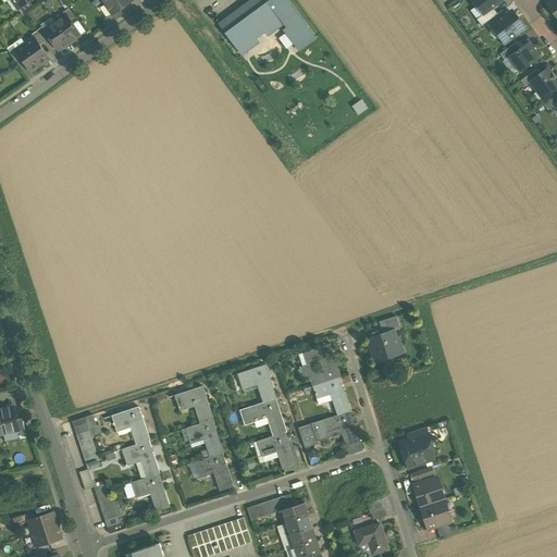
[(11,0),(19,9),(28,1),(31,0),(11,0)]
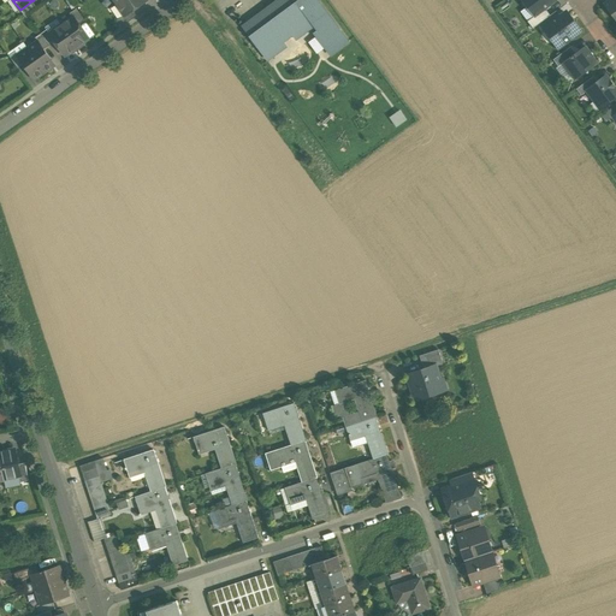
[(146,0),(122,0),(116,4),(124,16),(132,10),(147,0),(146,0)]
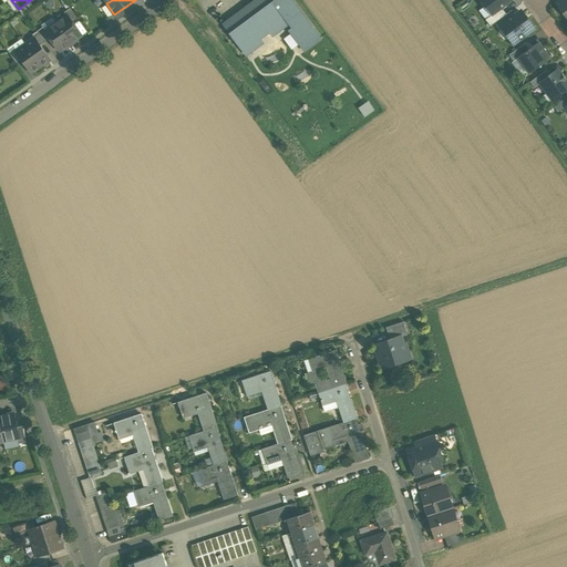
[(245,9),(224,24),(233,35),(240,47),(239,47),(245,53),(245,52),(246,54),(261,42),(259,39),(269,31),(272,35),(288,23),(291,29),(289,30),(303,50),(320,39),(290,0),(257,0),(245,9)]
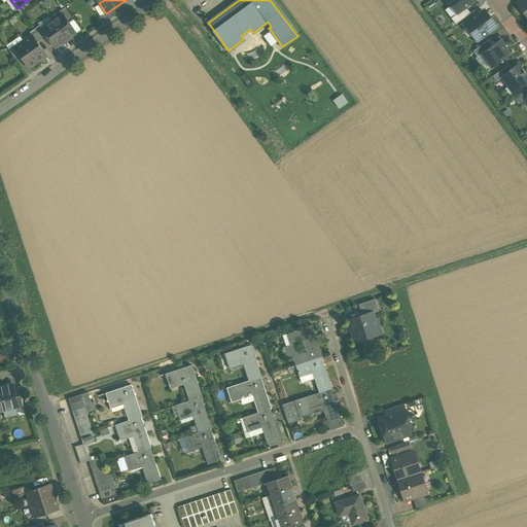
[(476,0),(446,0),(457,13),(457,14),(466,7),(476,0)]
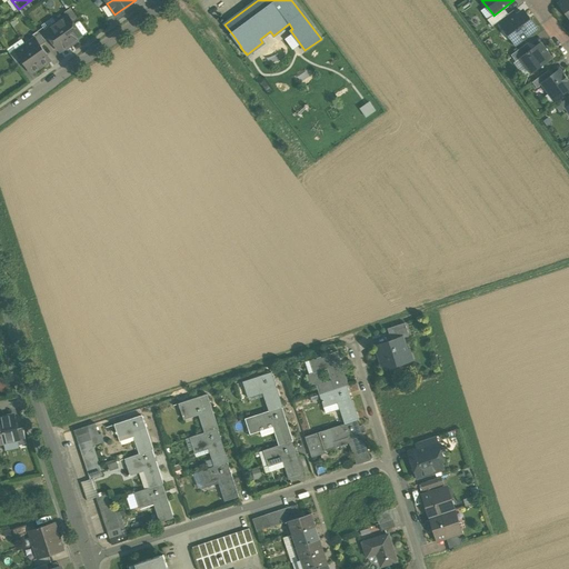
[(568,0),(563,0),(559,5),(568,18),(568,0)]
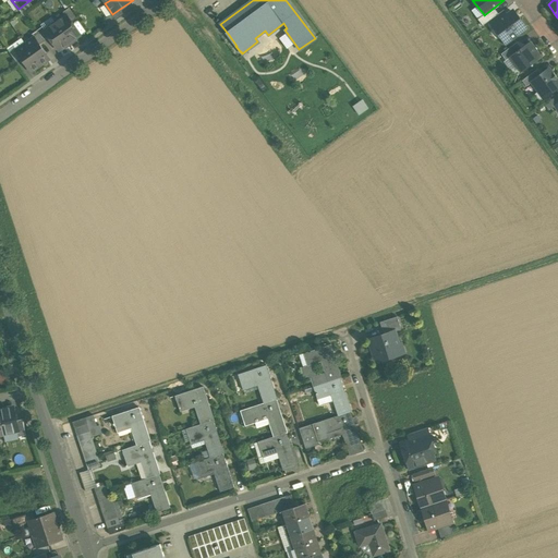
[(28,1),(19,9),(22,14),(33,7),(28,1)]
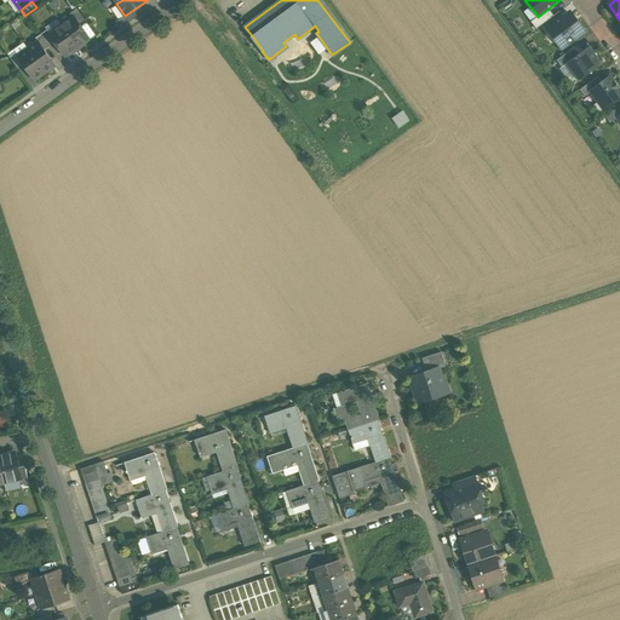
[(85,21),(76,9),(70,13),(73,17),(74,17),(79,24),(85,21)]
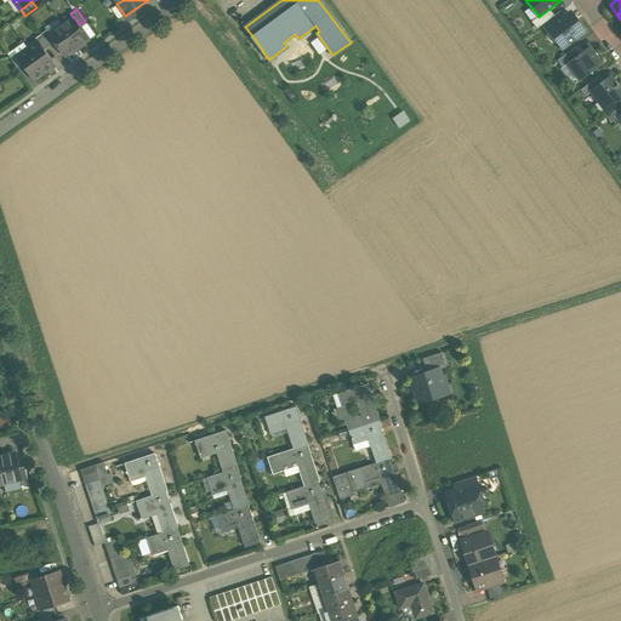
[(550,9),(539,17),(539,16),(531,22),(537,29),(543,24),(554,16),(550,9)]
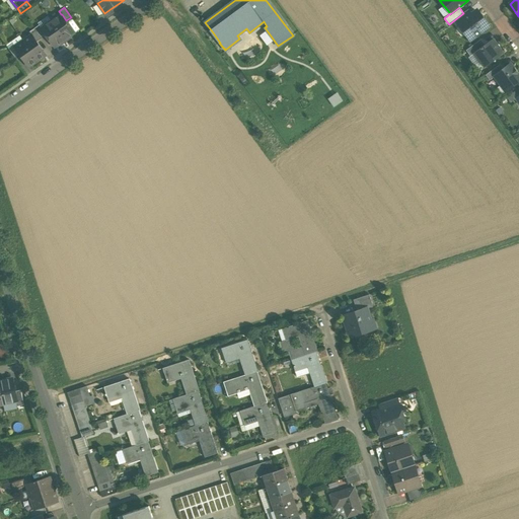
[(104,13),(98,17),(102,22),(116,13),(112,8),(104,13)]
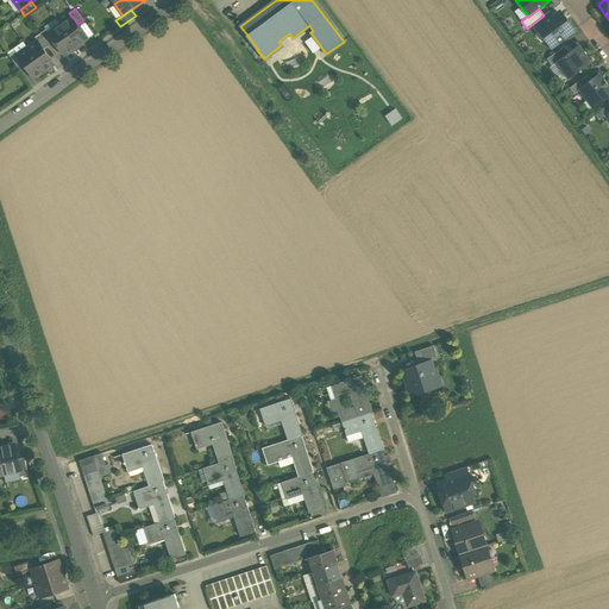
[(544,16),(533,24),(538,31),(541,29),(540,29),(554,18),(550,11),(544,16)]
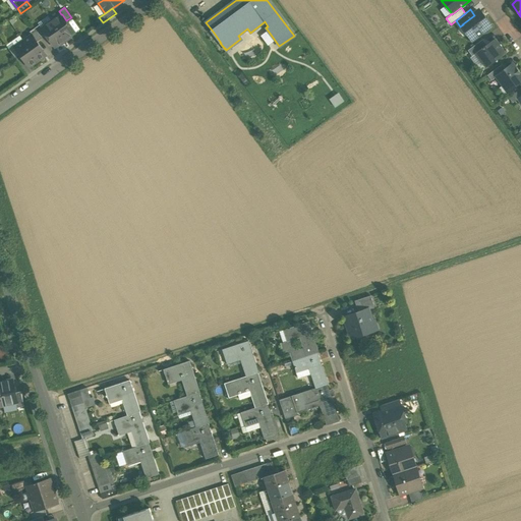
[(474,15),(462,24),(463,24),(460,26),(469,39),(472,38),(473,39),(475,38),(477,38),(483,35),(483,32),(489,26),(479,11),(474,15)]
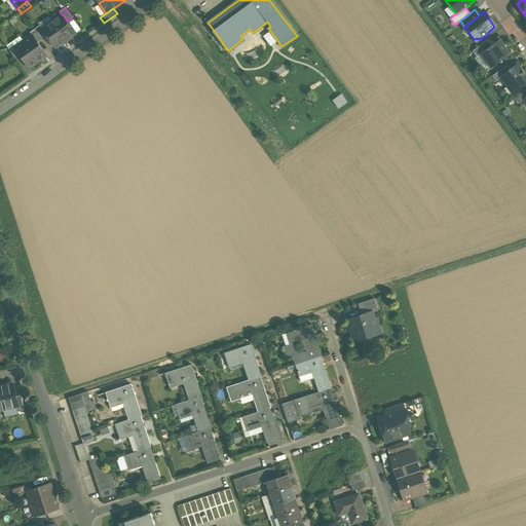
[(67,21),(63,14),(62,14),(52,22),(66,41),(71,39),(71,37),(75,33),(67,21)]
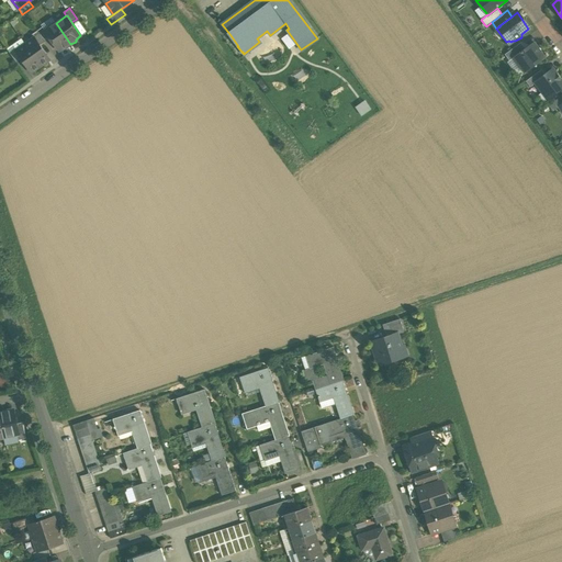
[(56,23),(45,31),(51,37),(59,51),(64,47),(66,47),(70,44),(56,23)]
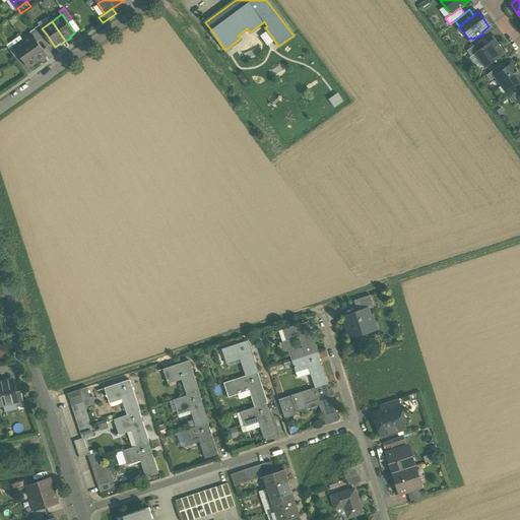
[(42,28),(40,25),(35,28),(42,39),(47,35),(42,28)]
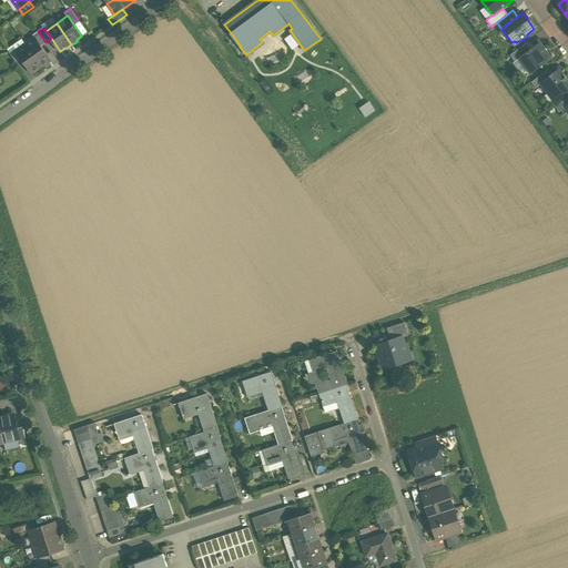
[(46,42),(38,31),(32,36),(34,39),(40,46),(46,42)]
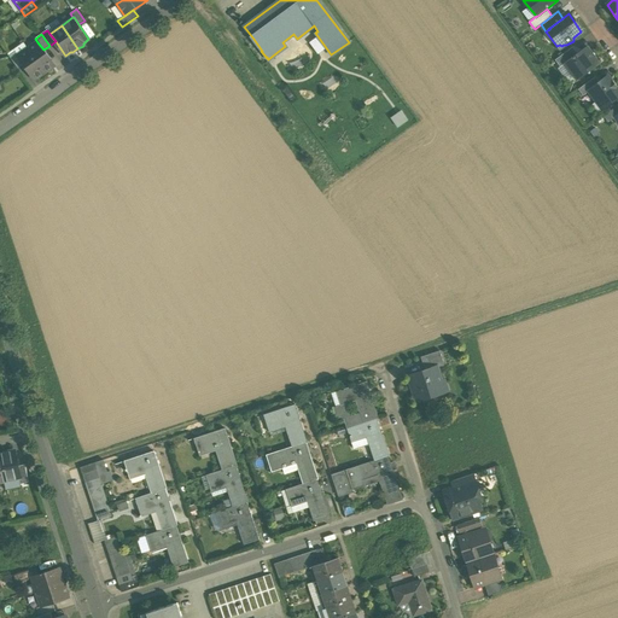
[(44,50),(38,42),(28,48),(45,73),(54,65),(44,50)]
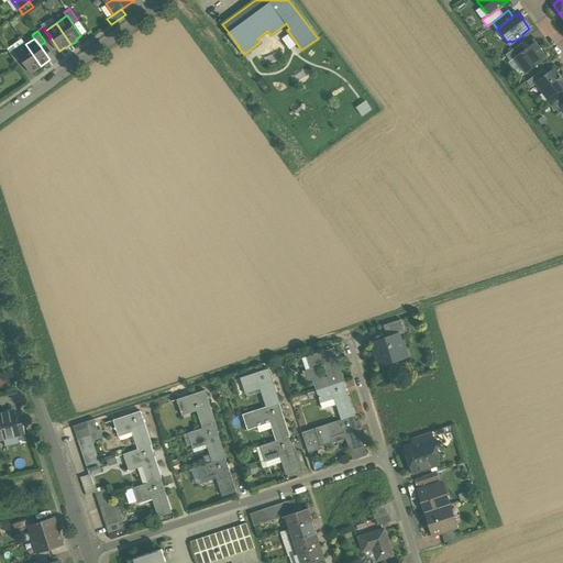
[(526,48),(514,57),(515,57),(526,73),(534,67),(537,67),(538,64),(545,58),(534,42),(526,48)]
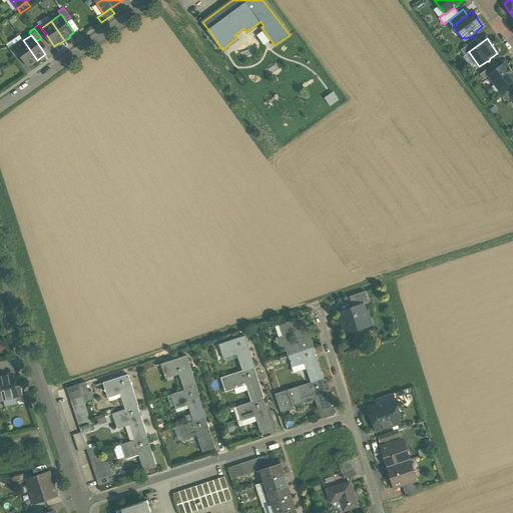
[(475,39),(461,50),(465,55),(469,52),(468,52),(479,44),(475,39)]
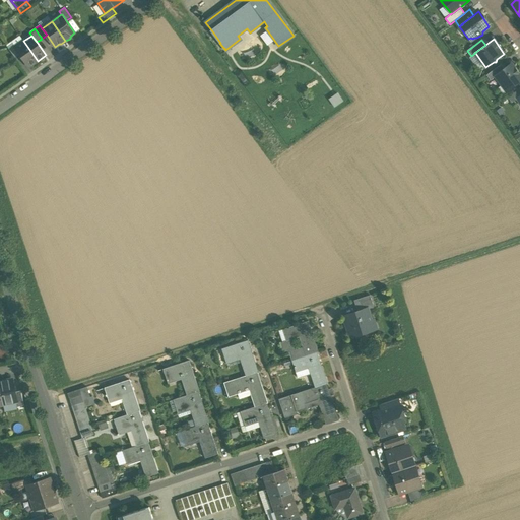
[(38,61),(23,41),(15,47),(19,54),(28,67),(38,61)]
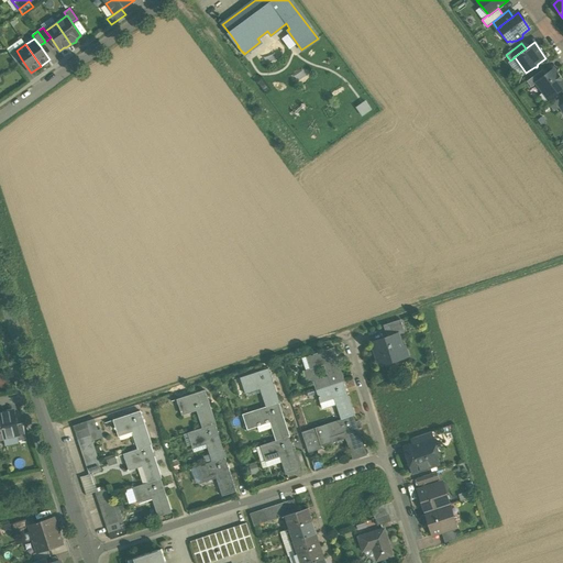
[(14,47),(8,51),(15,62),(21,58),(17,51),(14,47)]
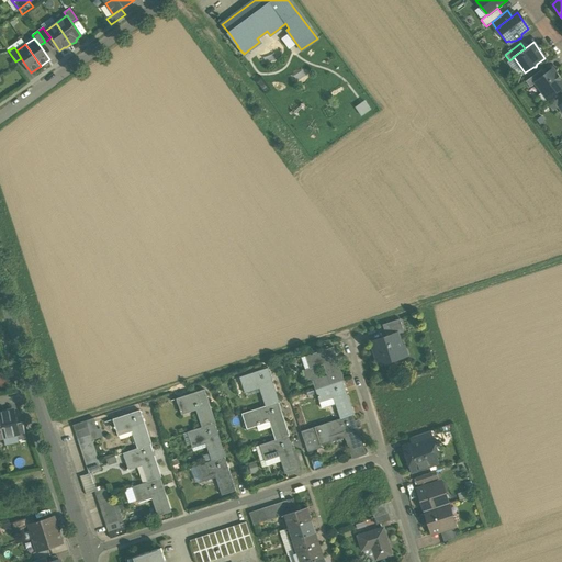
[(541,69),(526,81),(530,87),(536,82),(535,82),(546,75),(541,69)]
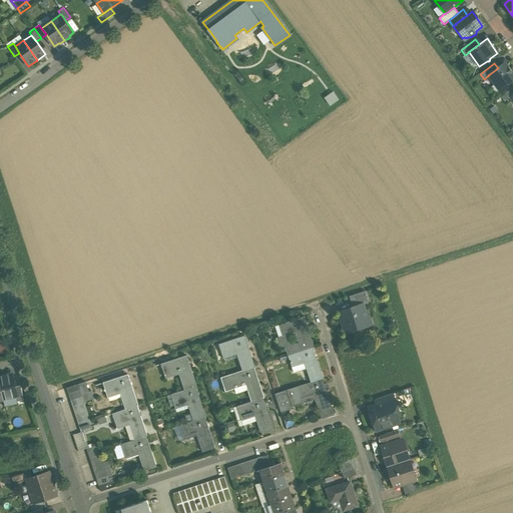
[(498,68),(488,75),(489,75),(499,90),(512,79),(512,74),(511,72),(512,72),(508,67),(508,68),(504,63),(498,68)]
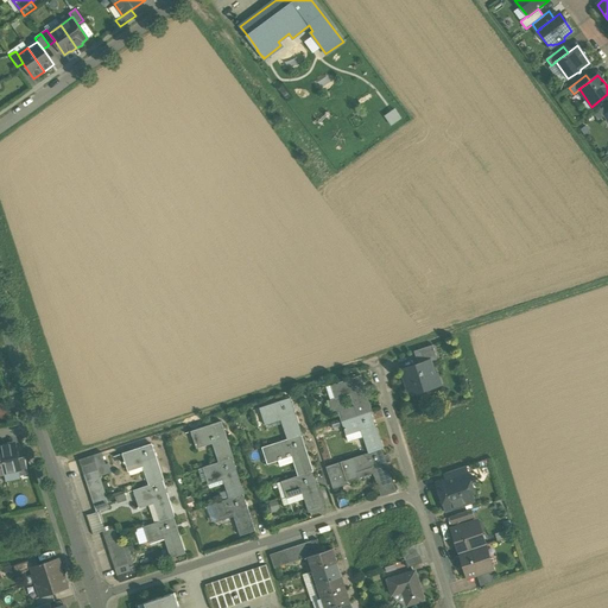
[(292,96),(284,86),(279,89),(287,101),(292,96)]
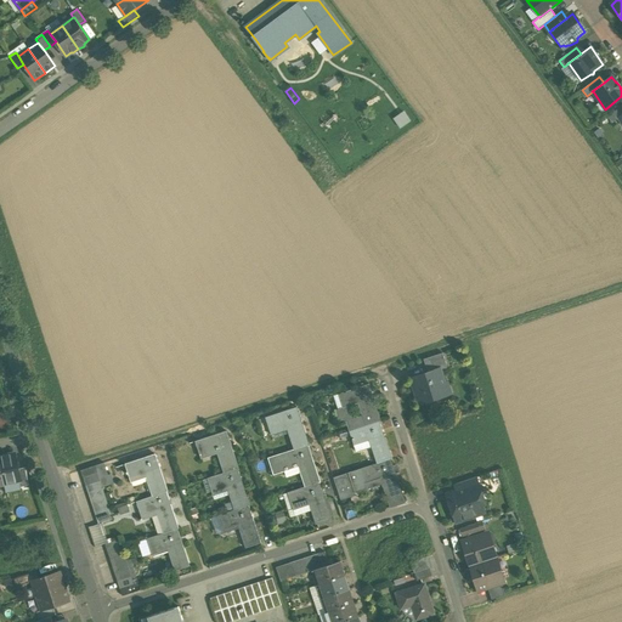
[(621,106),(608,117),(612,123),(618,118),(621,114),(621,106)]
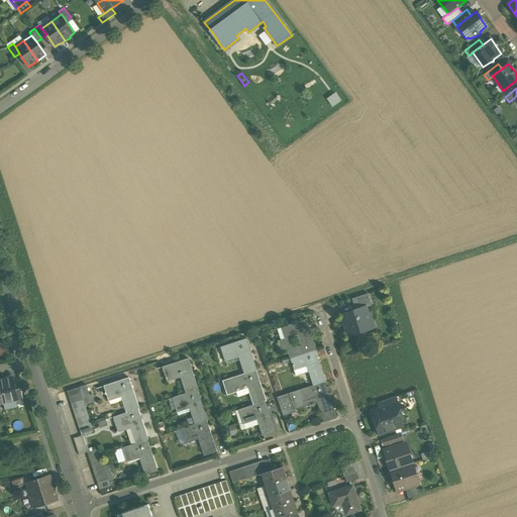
[(327,100),(332,107),(340,101),(335,94),(327,100)]
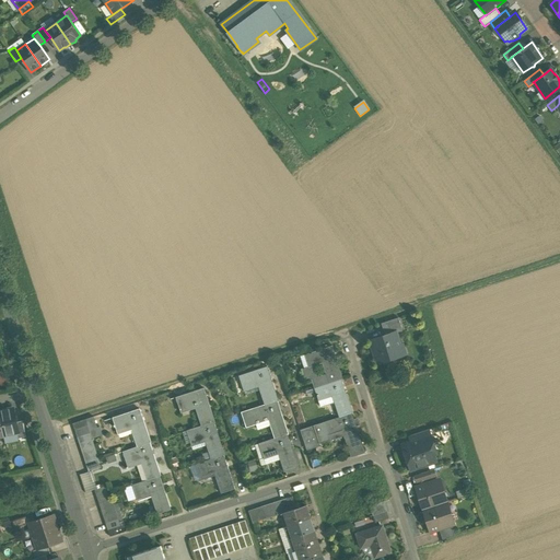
[(399,317),(382,324),(385,335),(396,331),(396,333),(404,330),(399,317)]
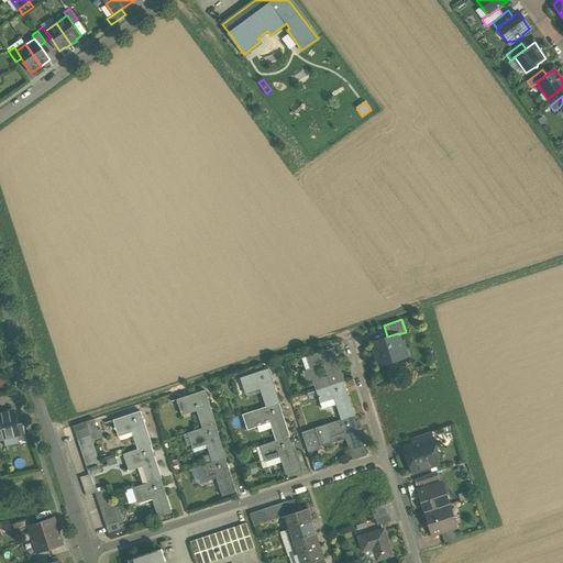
[(387,337),(373,341),(377,355),(376,355),(379,365),(403,357),(399,349),(403,348),(398,334),(398,333),(387,337)]
